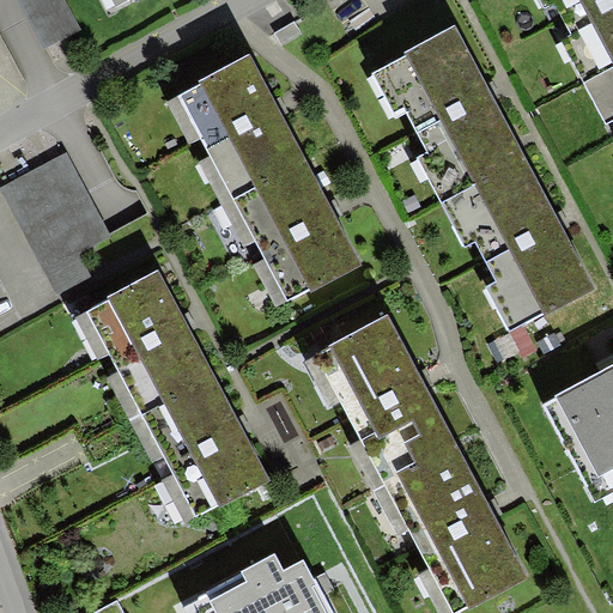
[(66,0),(18,0),(44,49),(82,30),(66,0)]
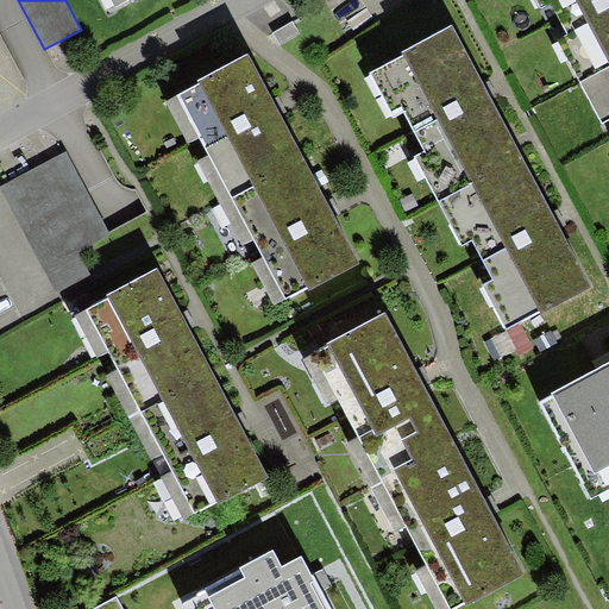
[(608,0),(537,0),(608,137),(608,0)]
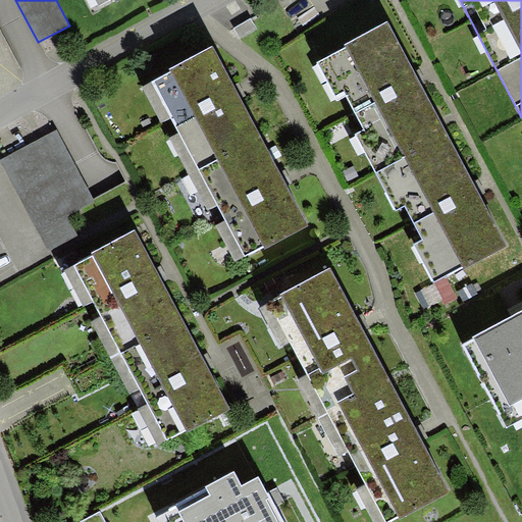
[(252,18),(235,28),(241,39),(258,29),(252,18)]
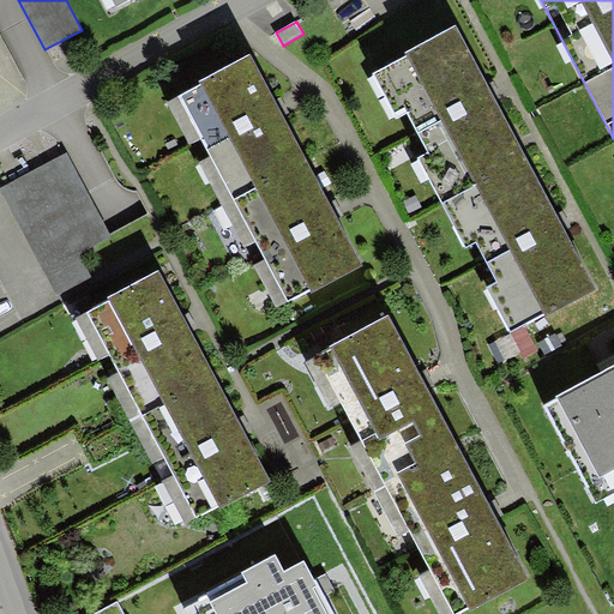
[(455,30),(372,73),(510,332),(593,288),(560,227),(493,101),(455,30)]
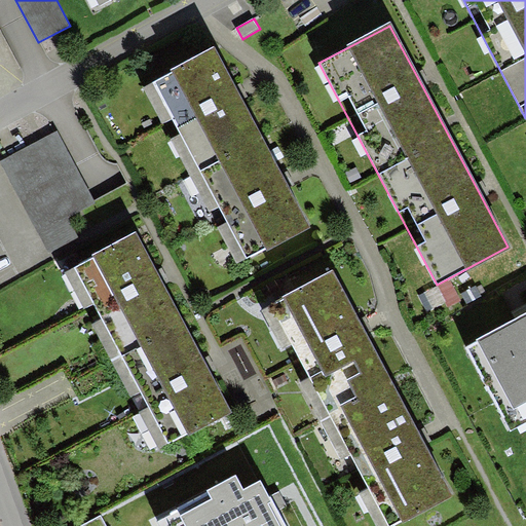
[(214,48),(151,81),(248,264),(310,231),(284,181),(236,91),(214,48)]
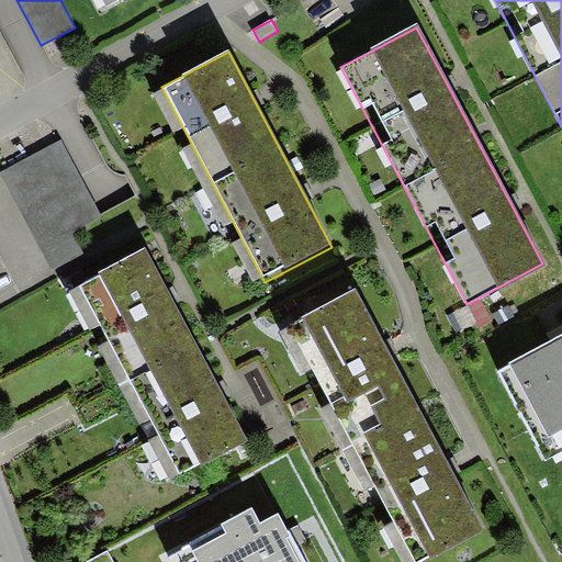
[(58,143),(0,176),(0,181),(52,269),(79,254),(69,236),(102,217),(58,143)]
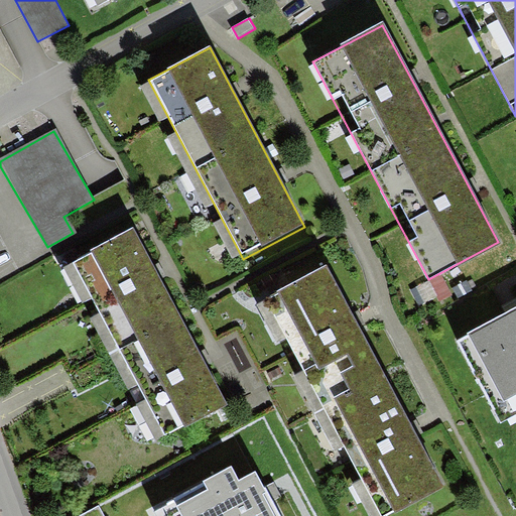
[(134,228),(73,261),(161,429),(224,396),(200,352),(160,276),(134,228)]
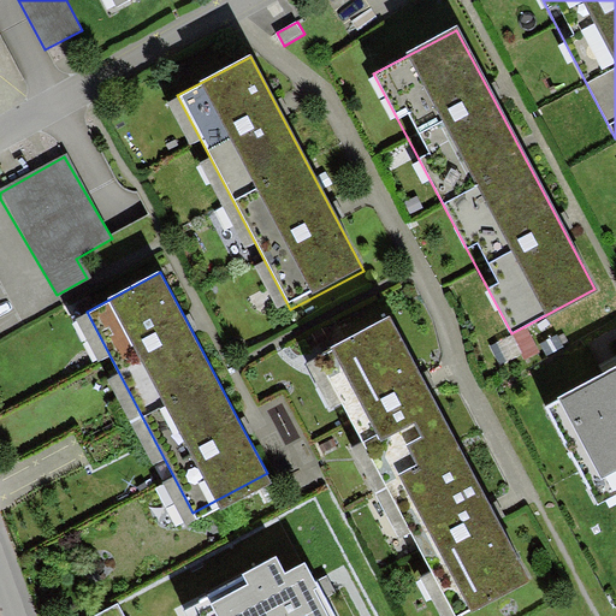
[(388,317),(315,355),(457,615),(463,615),(531,580),(491,508),(422,381),(388,317)]
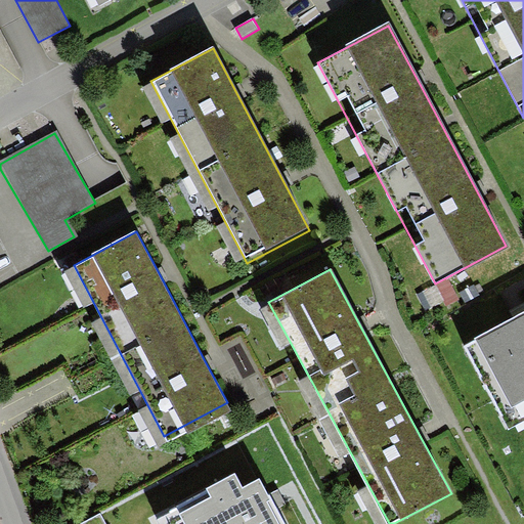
[(523,418),(523,312),(465,344),(509,427),(523,418)]
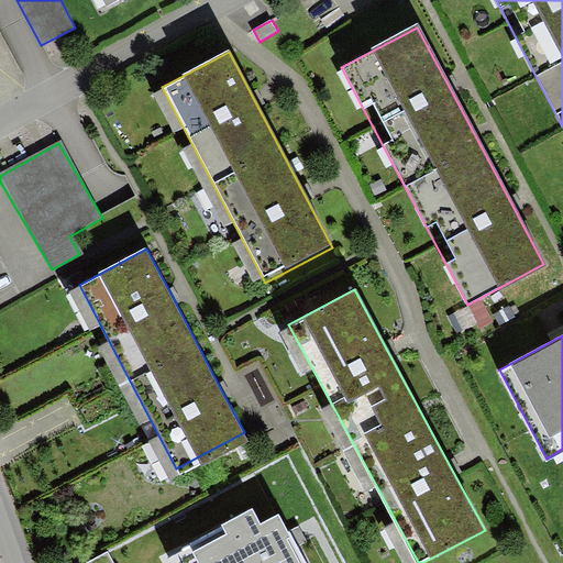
[(184,551),(169,559),(172,562),(306,562),(295,540),(290,531),(288,532),(278,514),(261,523),(253,508),(221,525),(222,527),(183,549),(184,551)]
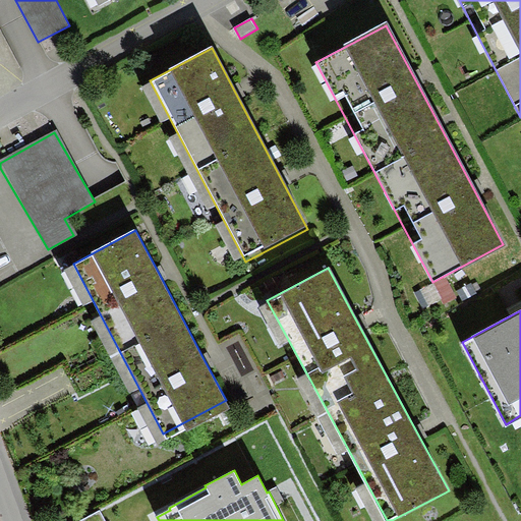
[(105,520),(100,511),(80,520),(105,520)]
